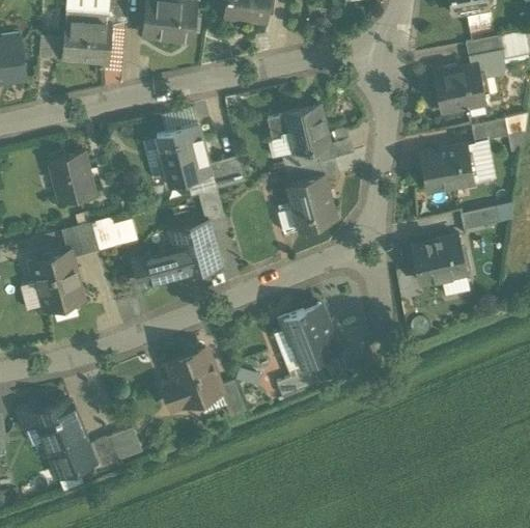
[(68,0),(68,10),(107,14),(108,0),(68,0)]
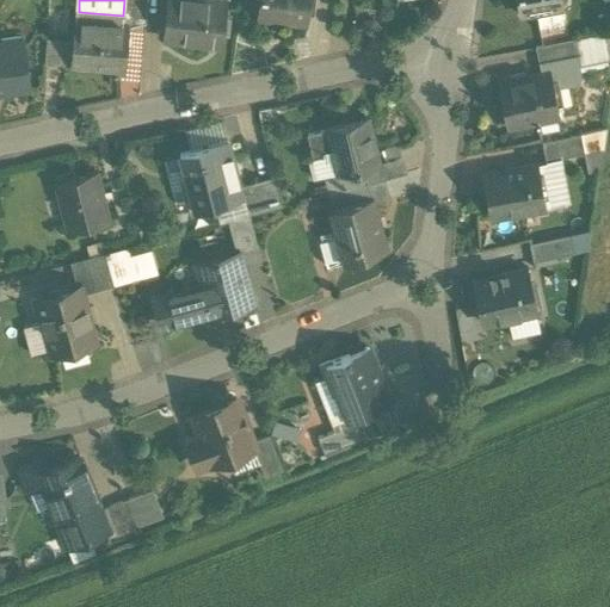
[(148,0),(130,0),(129,23),(147,25),(148,0)]
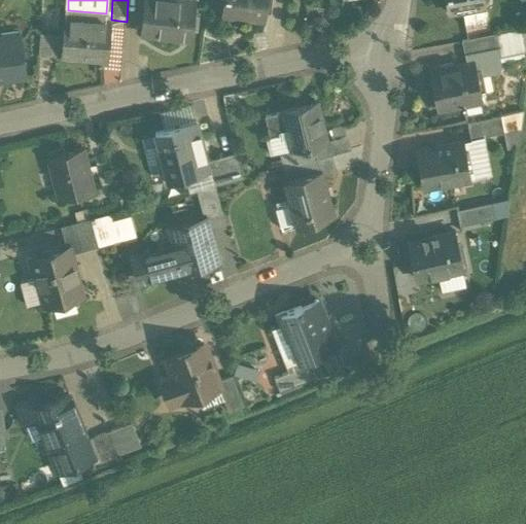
[(196,3),(168,0),(144,0),(141,36),(191,42),(196,3)]
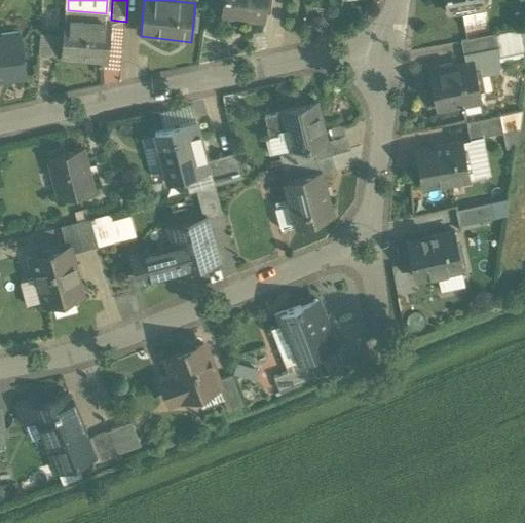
[(266,0),(223,0),(221,17),(223,17),(223,15),(242,17),(242,20),(264,23),(266,0)]
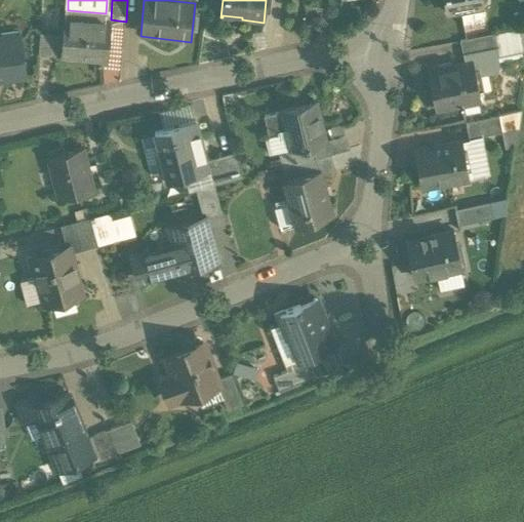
[(444,0),(447,15),(460,13),(481,9),(484,8),(482,0),(444,0)]
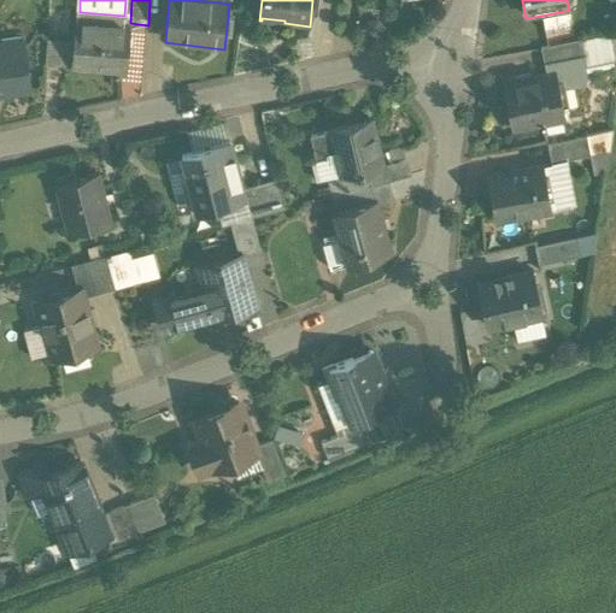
[(565,11),(541,16),(545,34),(569,29),(565,11)]
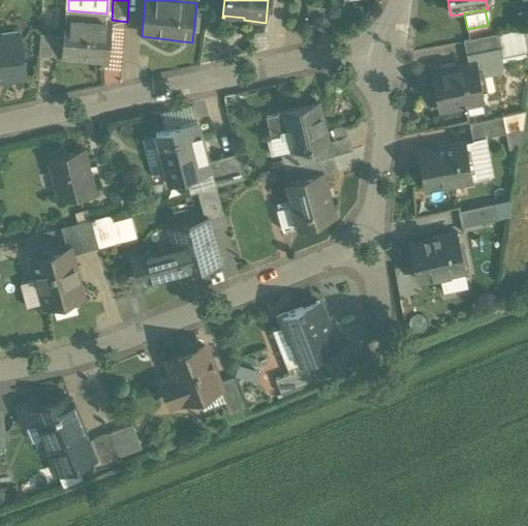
[(68,10),(66,10),(63,38),(62,59),(109,63),(112,26),(105,25),(106,13),(68,10)]
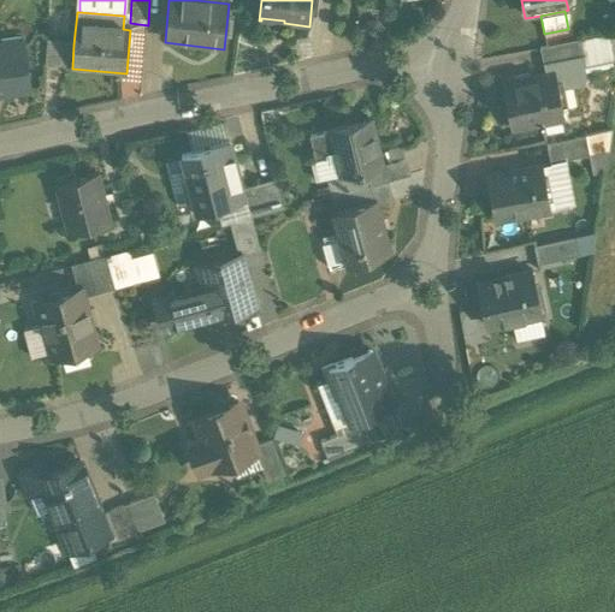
[(607,36),(578,42),(581,58),(610,52),(607,36)]
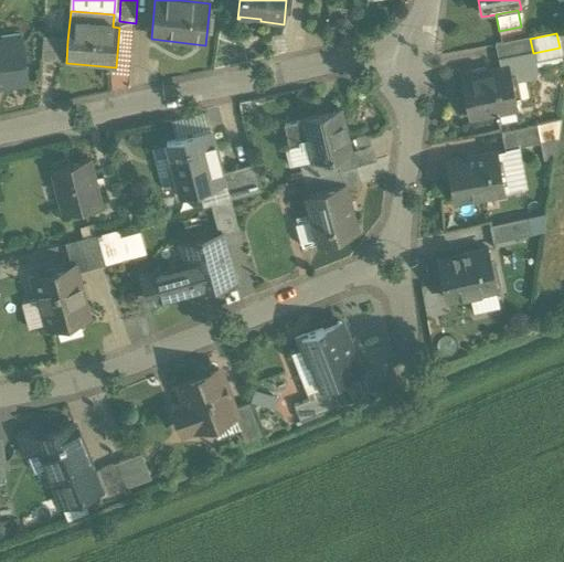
[(42,62),(66,63),(67,41),(43,39),(42,62)]
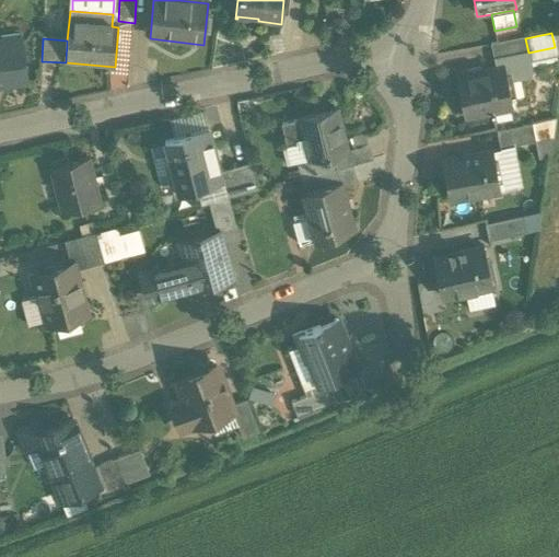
[(525,38),(491,45),(495,60),(528,53),(525,38)]
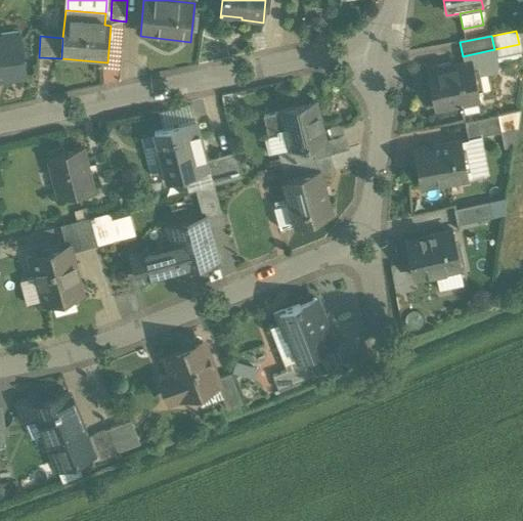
[(20,38),(0,40),(0,82),(26,79),(20,38)]
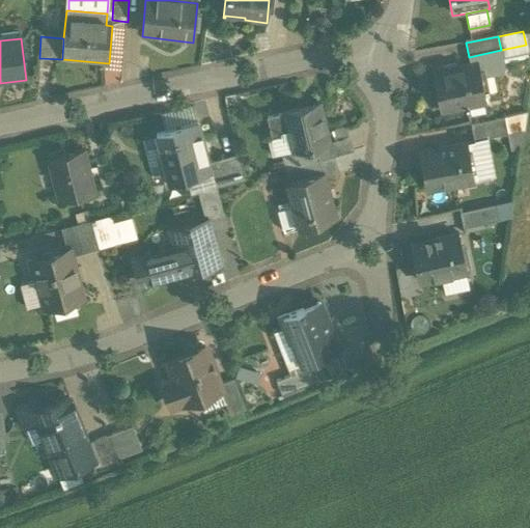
[(501,50),(469,57),(471,66),(478,65),(480,78),(503,74),(503,59),(527,54),(526,45),(501,50)]
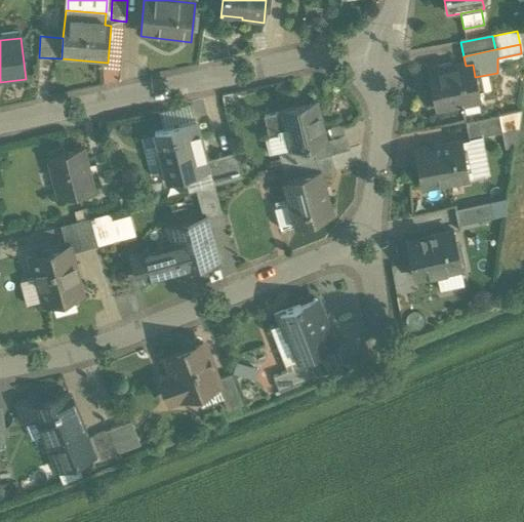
[(466,66),(428,74),(436,111),(462,105),(461,101),(477,96),(478,102),(480,102),(475,77),(473,65),(466,66)]
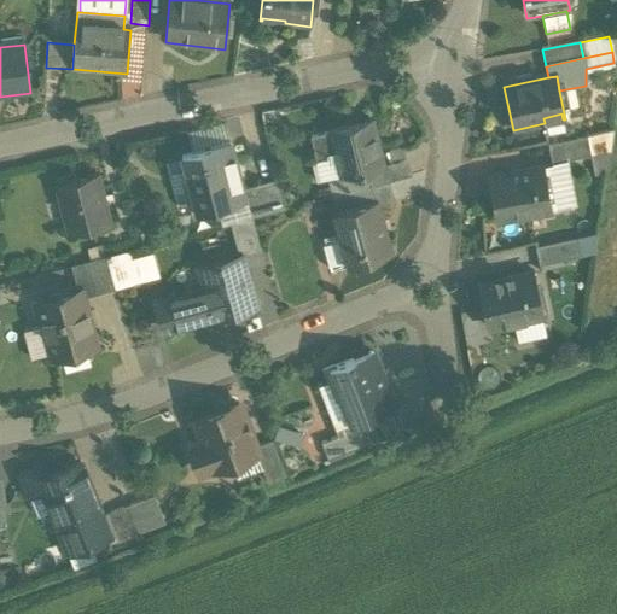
[(372,122),(330,133),(330,134),(310,139),(316,163),(337,158),(343,177),(342,177),(342,179),(368,173),(384,168),(384,167),(383,167),(372,123),(373,123),(372,122)]
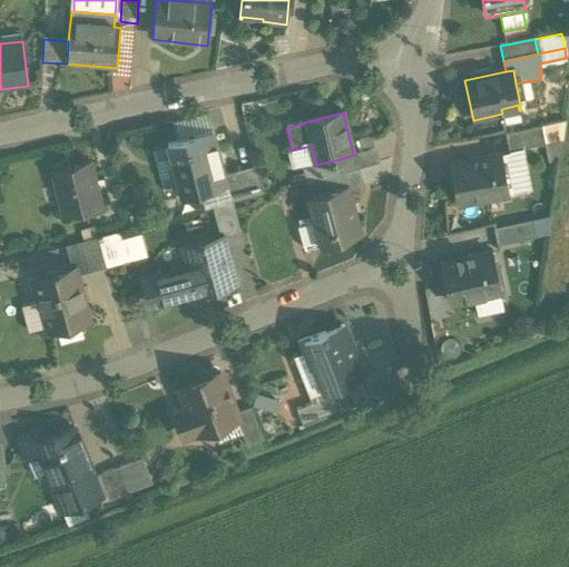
[(178,144),(214,135),(208,114),(173,121),(178,144)]
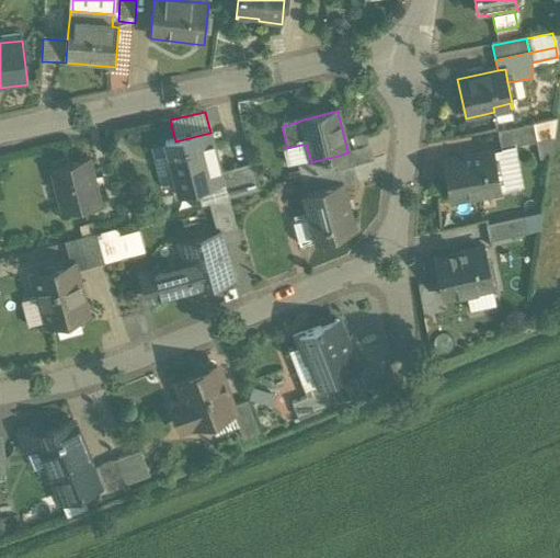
[(534,126),(498,134),(501,150),(537,144),(534,126)]
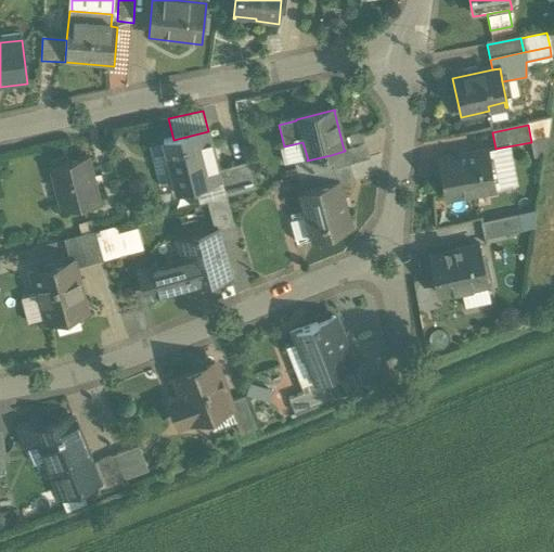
[(174,140),(164,142),(177,193),(195,188),(221,181),(218,171),(208,131),(174,140)]
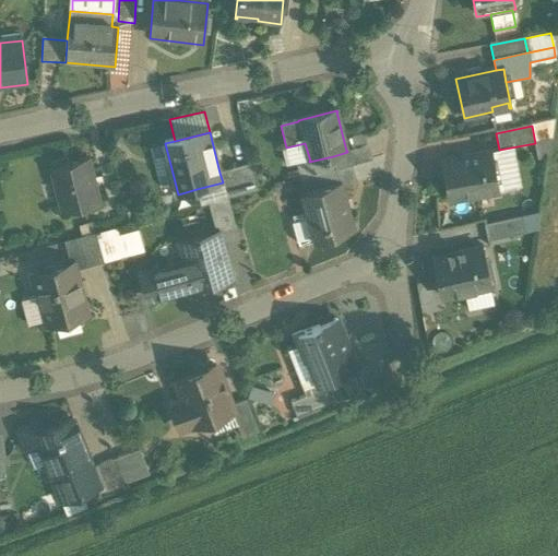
[(333,156),(336,170),(374,162),(369,146),(347,152),(333,156)]
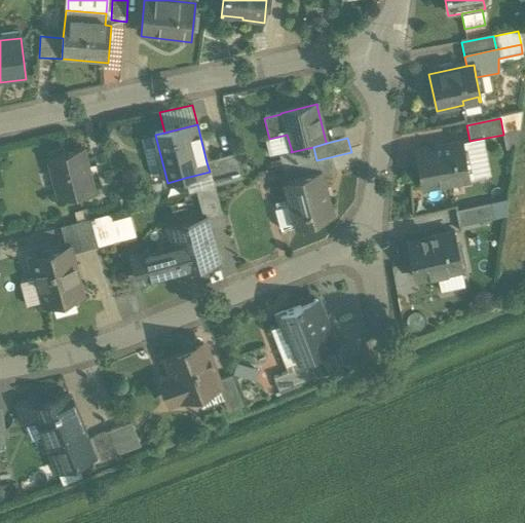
[(461,144),(416,152),(422,189),(469,181),(469,180),(466,180),(463,164),(465,164),(461,144)]
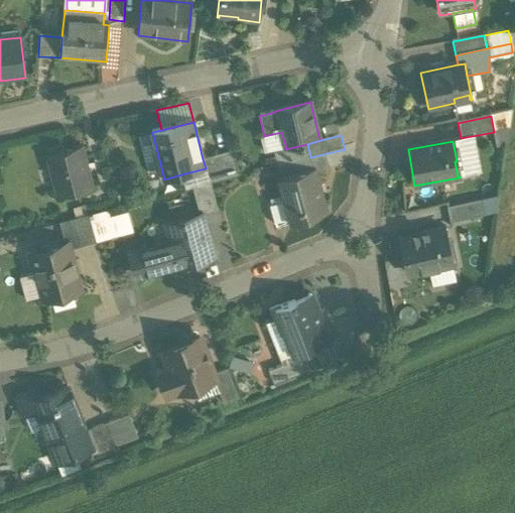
[(285,149),(274,151),(277,166),(310,157),(307,144),(285,149)]
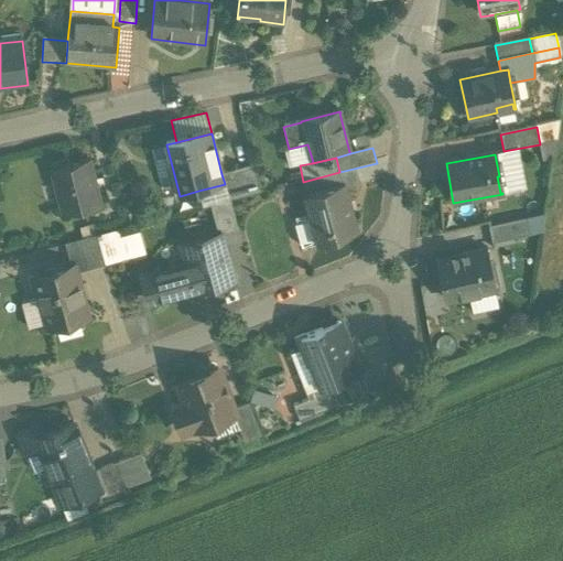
[(90,161),(51,171),(63,215),(101,205),(90,161)]
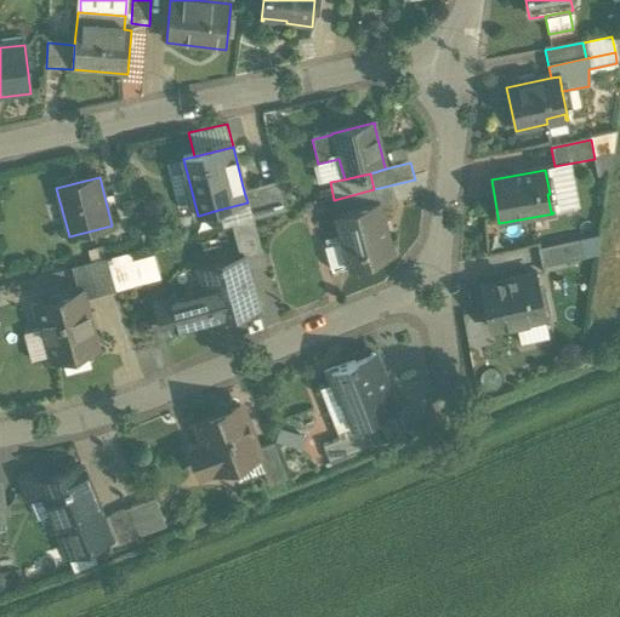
[(279,182),(259,188),(266,218),(288,212),(279,182)]
